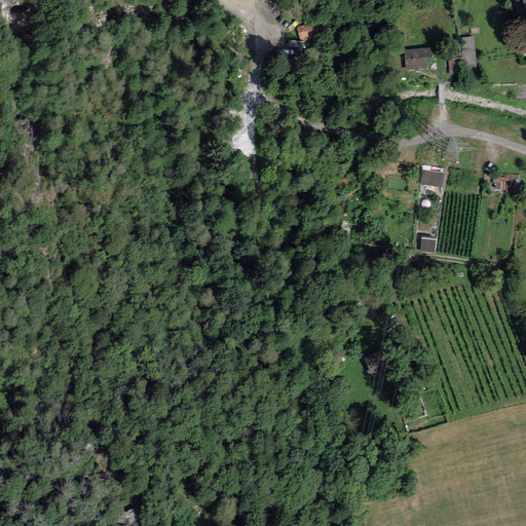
[(463,38),(464,58),(451,59),(452,71),(477,70),(475,37),(463,38)]
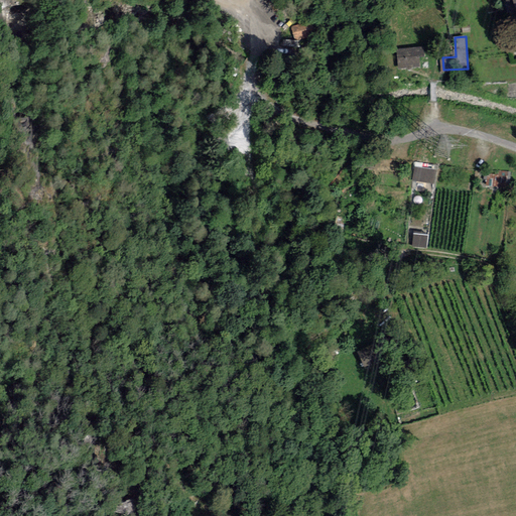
[(424,48),(395,50),(397,71),(420,69),(419,58),(424,58),(424,48)]
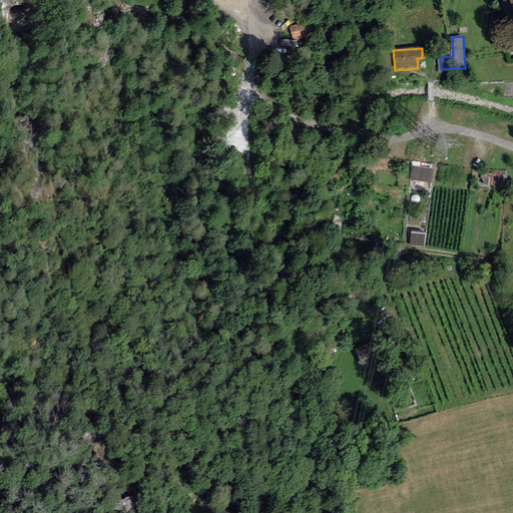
[(433,170),(412,167),(410,181),(431,184),(433,170)]
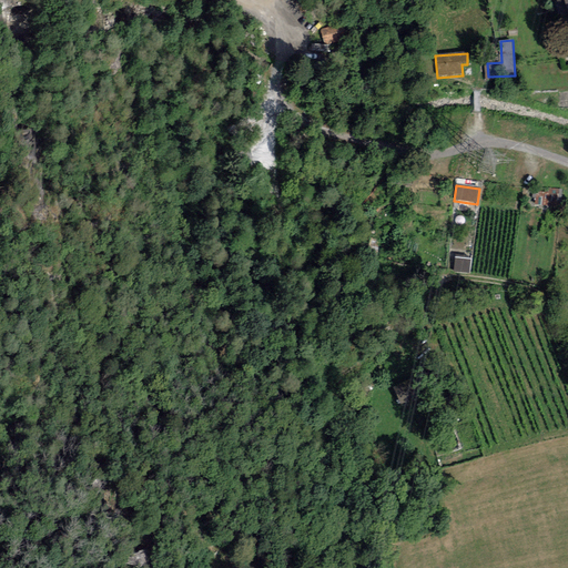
[(537,191),(537,206),(555,206),(555,191),(537,191)]
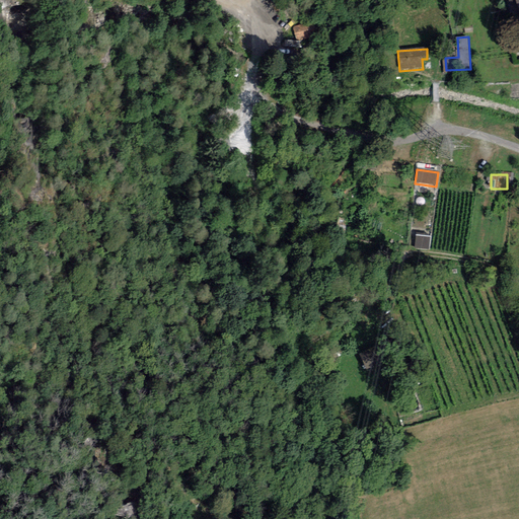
[(417,248),(431,249),(432,236),(418,235),(417,248)]
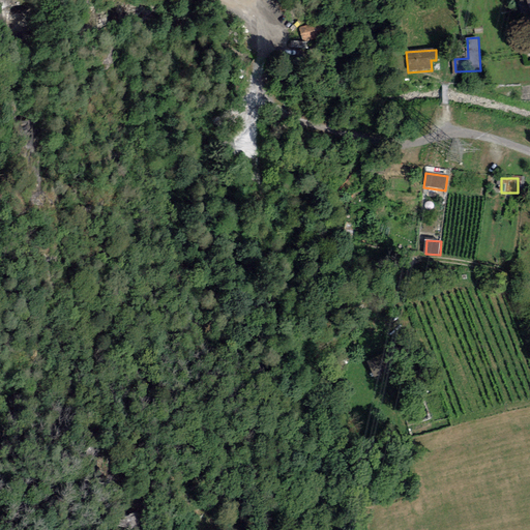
[(376,378),(391,372),(384,355),(367,361),(376,378)]
